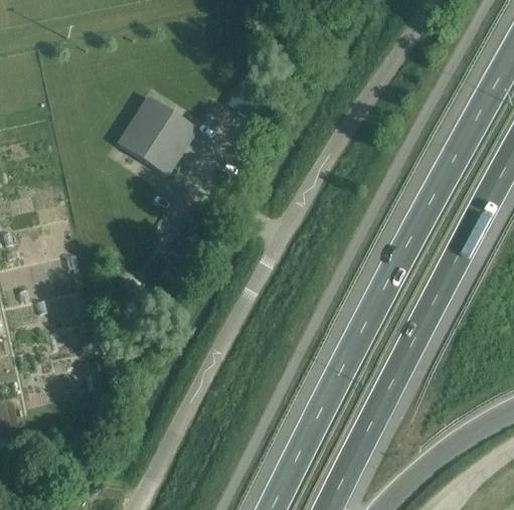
[(148,95),(118,142),(165,172),(196,125),(148,95)]
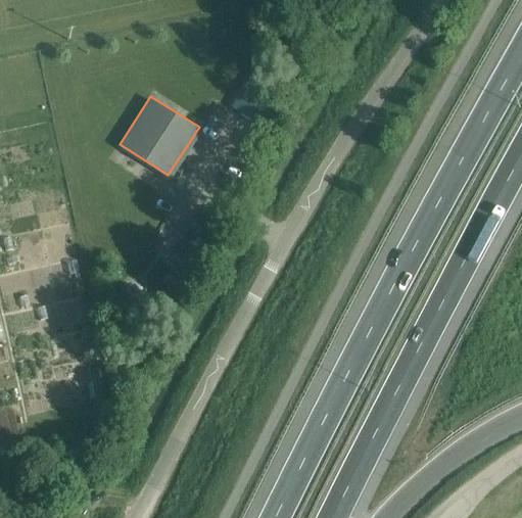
[(173,245),(186,253),(199,234),(187,225),(173,245)]
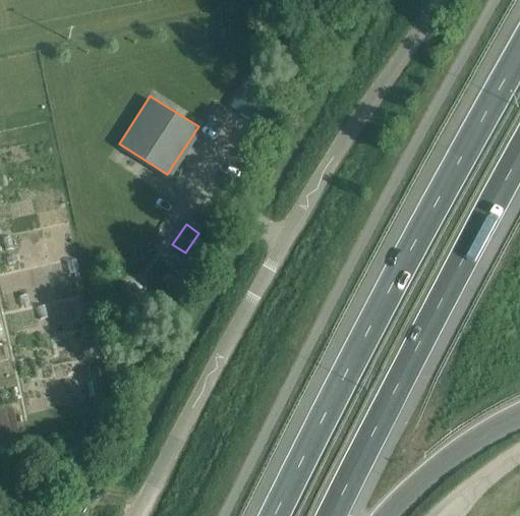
[(95,376),(87,377),(89,393),(97,392),(95,376)]
